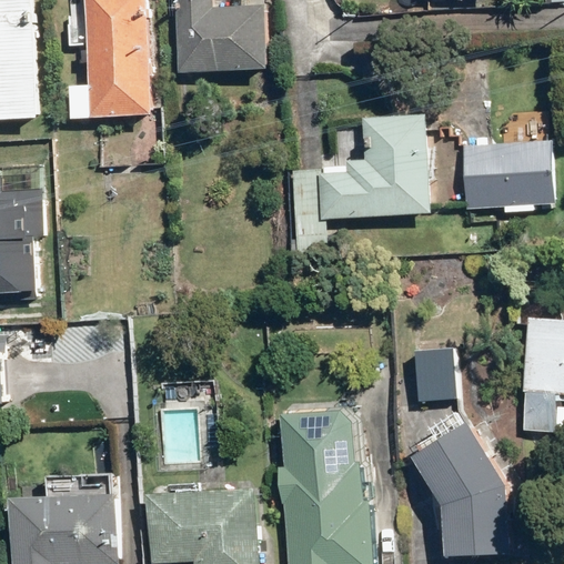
[(0,119),(39,119),(36,0),(0,0),(0,119)]
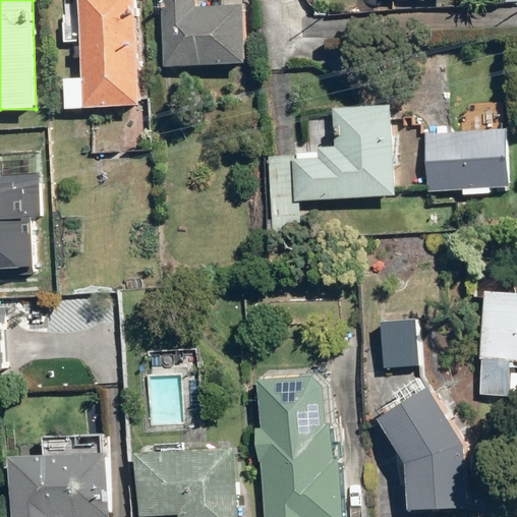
[(138,103),(133,0),(58,0),(60,42),(78,41),(80,77),(62,78),(63,107),(138,103)]
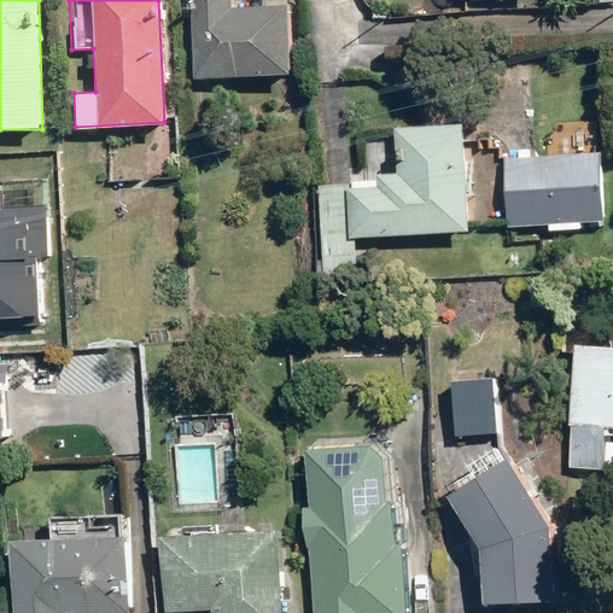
[(190,0),(193,79),(291,75),(289,5),(231,7),(229,0),(190,0)]
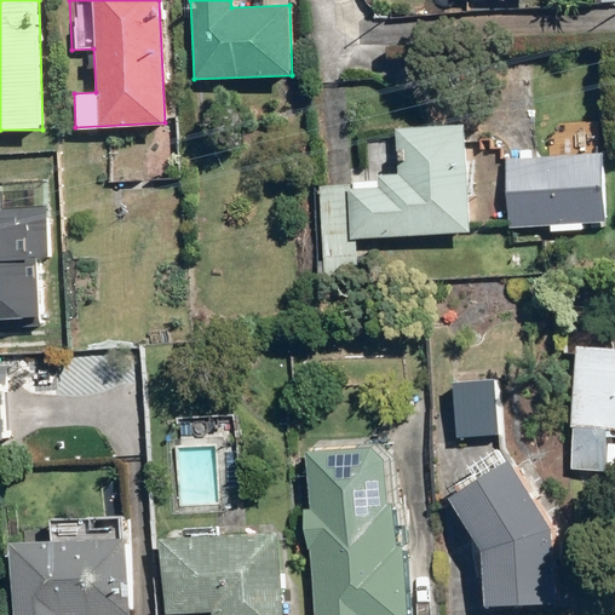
[(384,173),(384,179),(316,182),(321,271),(352,270),(351,237),(469,233),(464,126),(402,128),(403,172),(384,173)]
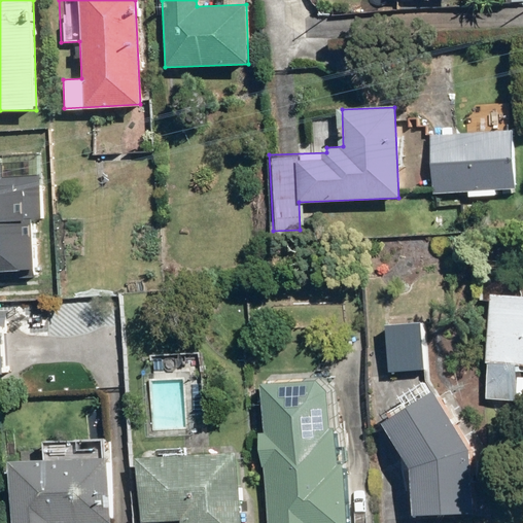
[(495,195),(495,189),(513,189),(511,130),(426,132),(427,192),(466,190),(466,196),(495,195)]
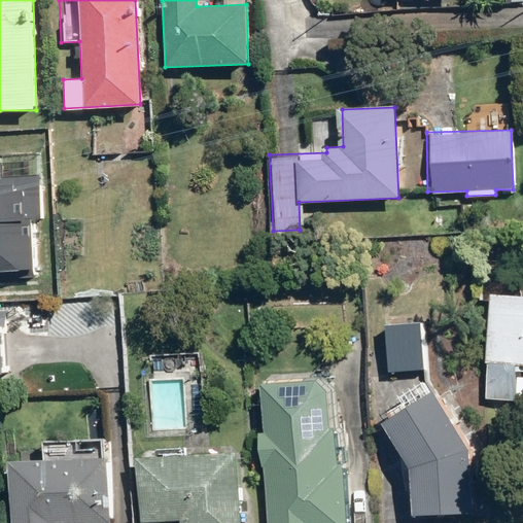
[(37,217),(37,173),(0,173),(0,162),(0,271),(31,272),(31,217),(37,217)]
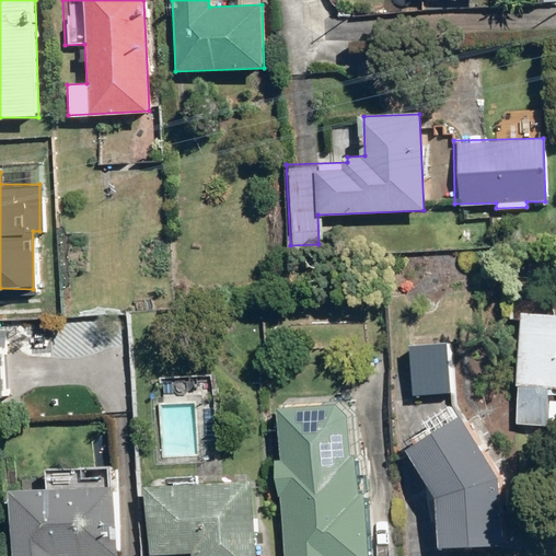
[(514,424),(555,425),(555,317),(519,316),(514,424)]
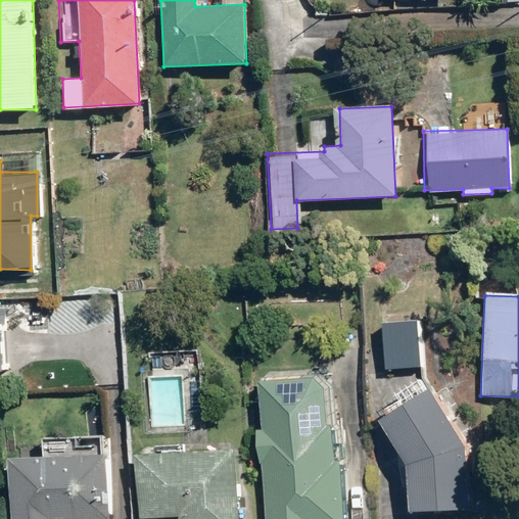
[(415,318),(378,321),(382,368),(420,365),(415,318)]
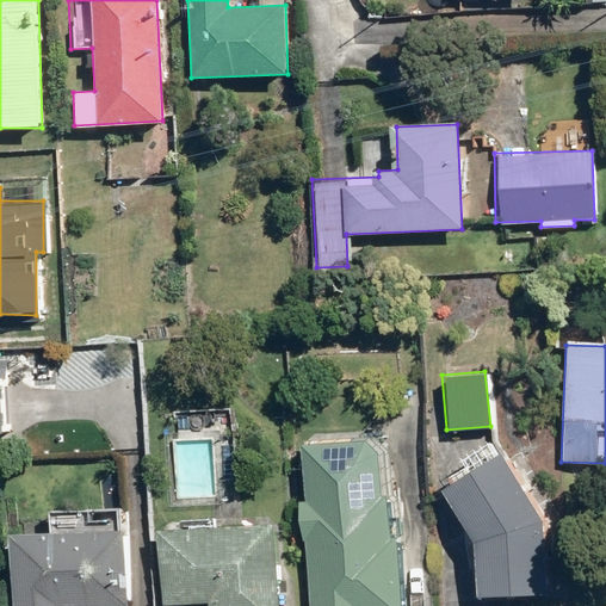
[(403,605),(402,539),(393,539),(391,501),(383,501),(382,445),(303,446),(304,501),(298,501),(300,543),(305,543),(307,605),(403,605)]
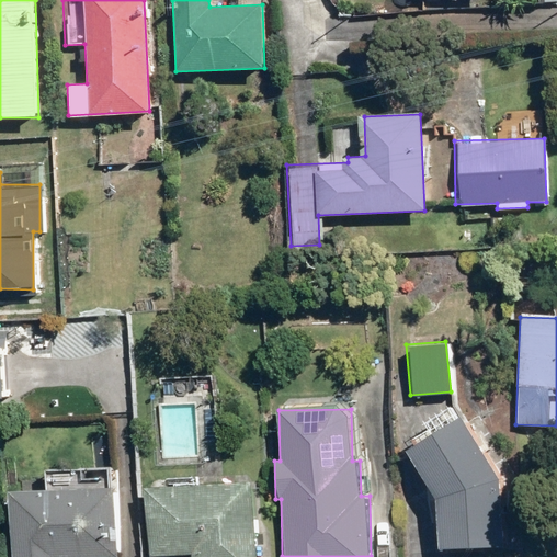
[(439,548),(504,548),(501,480),(464,417),(408,450),(438,500),(439,548)]
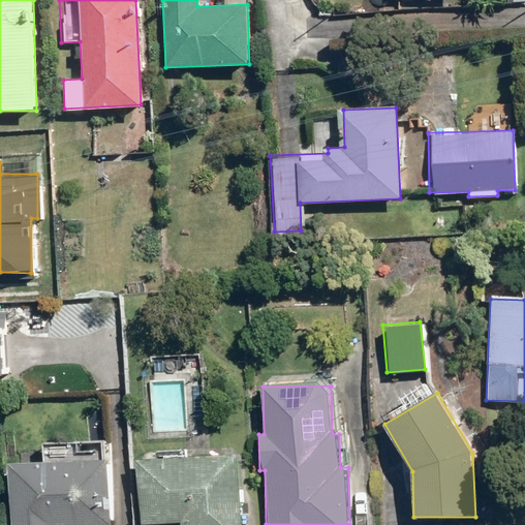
[(241,524),(238,455),(136,459),(140,524),(180,522),(179,524),(241,524)]
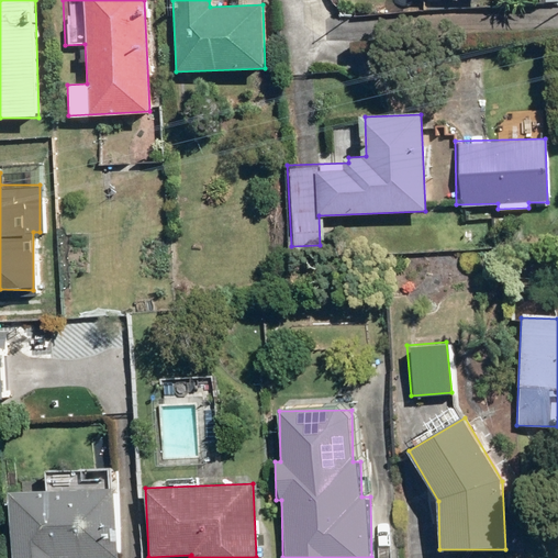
[(118,557),(115,489),(10,493),(11,557),(118,557)]
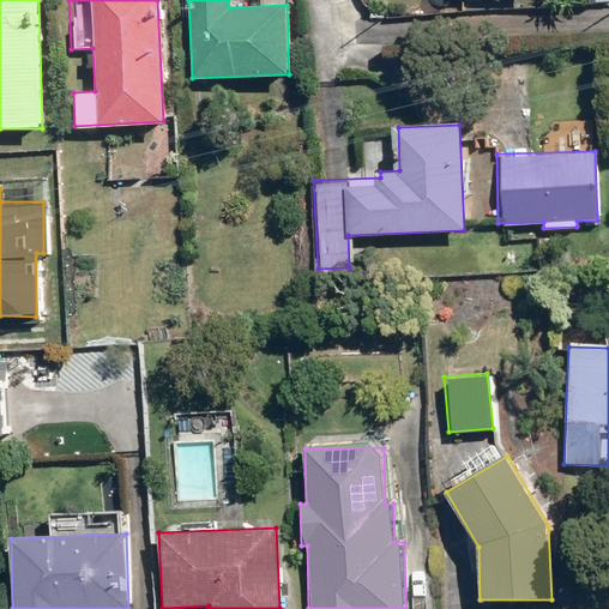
All buildings are outlined.
